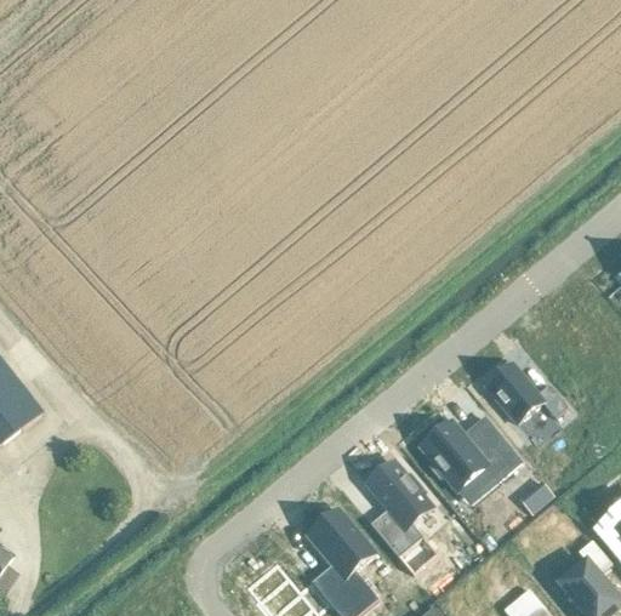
[(0,445),(1,445),(40,415),(0,361),(0,445)]
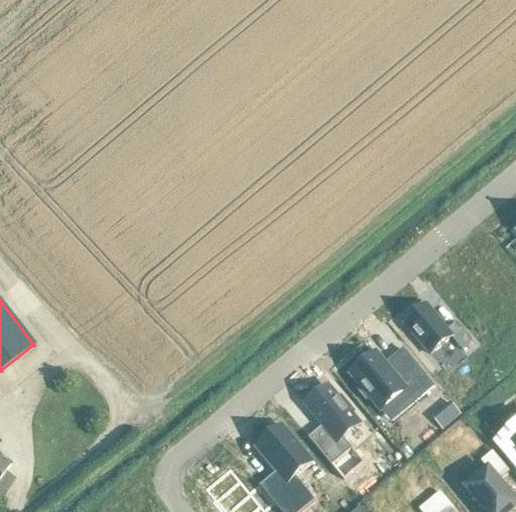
[(426,302),(404,321),(430,352),(452,335),(462,347),(473,339),(457,320),(446,328),(426,302)]
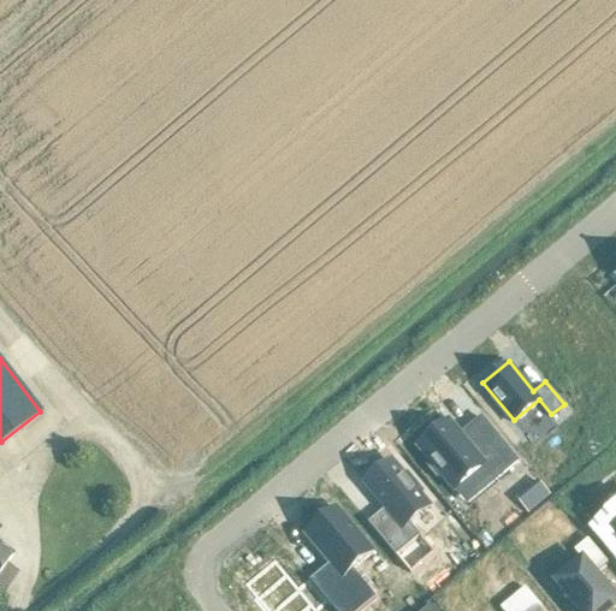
[(449,417),(418,443),(432,460),(428,463),(438,474),(442,472),(455,487),(484,463),(496,476),(517,458),(481,414),(468,426),(468,427),(461,433),(460,432),(449,417)]
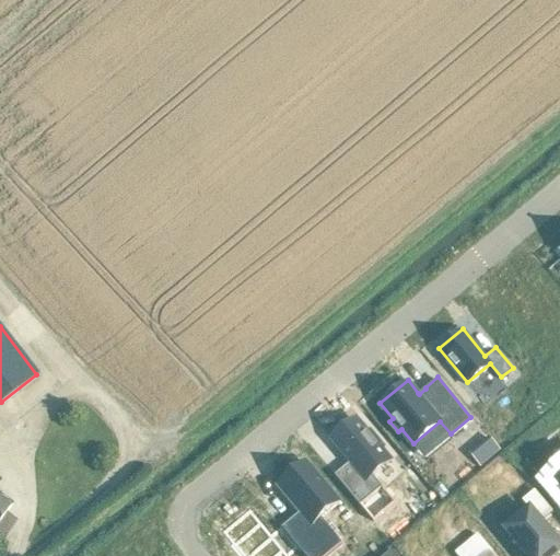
[(357,417),(333,437),(351,460),(335,473),(361,504),(383,484),(373,473),(391,458),(381,447),(384,444),(371,428),(368,430),(357,417)]
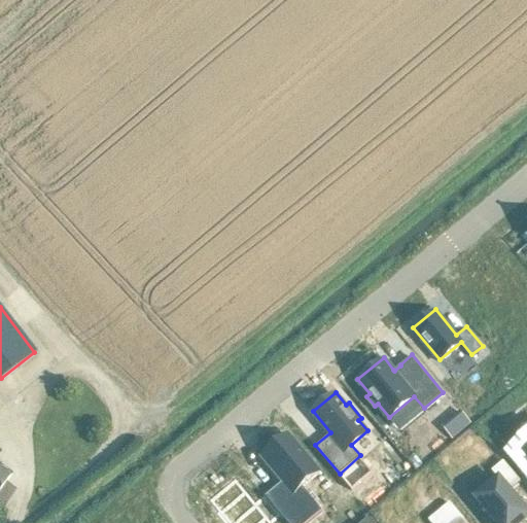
[(288,432),(261,454),(283,480),(266,494),(280,512),(289,522),(304,522),(322,509),(303,485),(320,471),(288,432)]
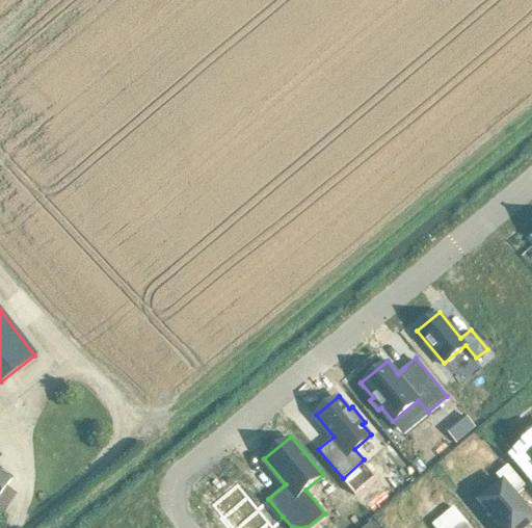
[(531,445),(522,454),(531,467),(531,445)]
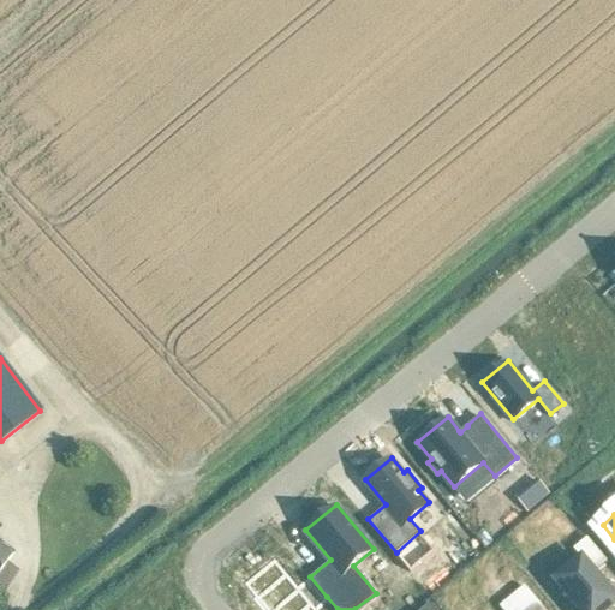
[(581,555),(555,578),(580,609),(604,609),(614,602),(614,594),(593,569),(605,558),(587,537),(574,546),(581,555)]
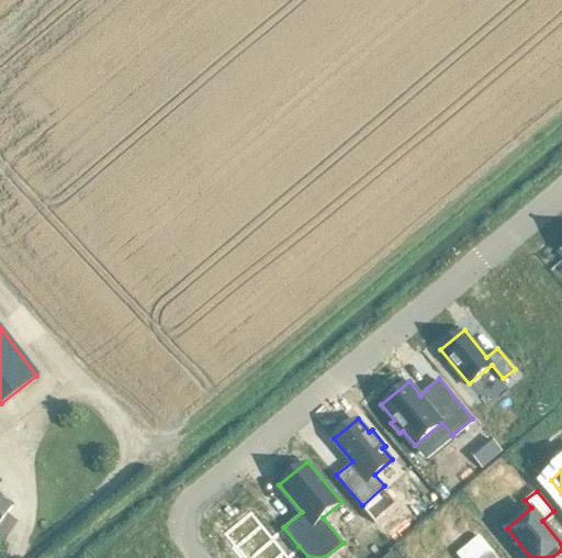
[(0,532),(6,536),(15,521),(4,513),(11,504),(0,495),(0,532)]
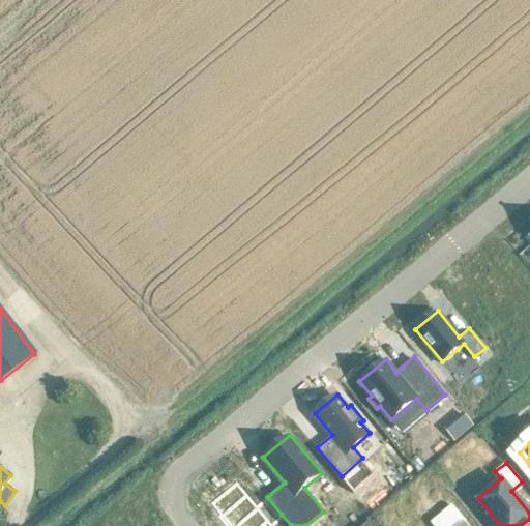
[(237,479),(211,500),(222,512),(218,513),(229,525),(257,525),(268,518),(272,522),(282,515),(267,497),(266,495),(257,503),(237,479)]
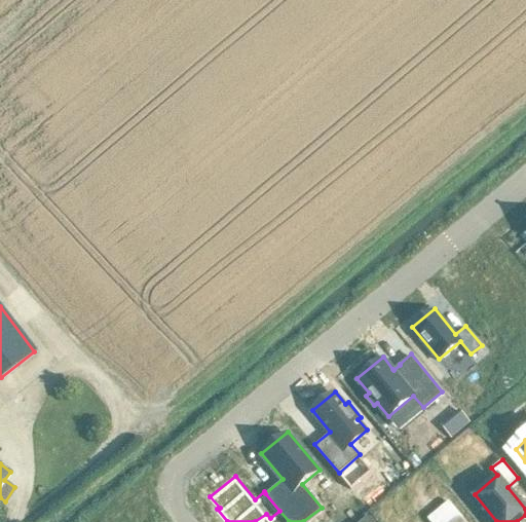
[(429,521),(468,521),(448,497),(425,516),(429,521)]
